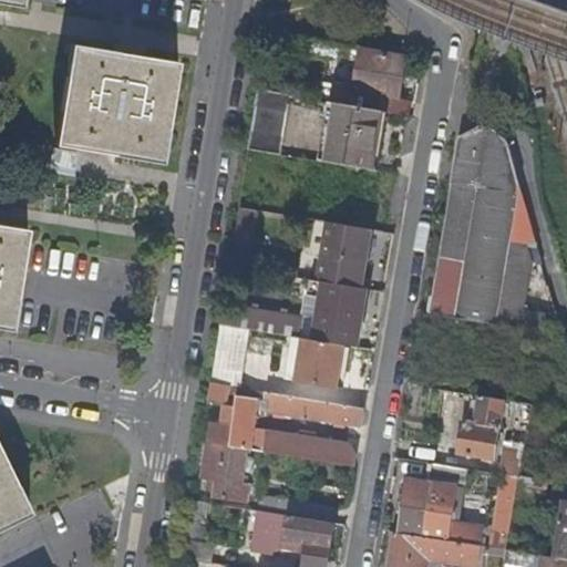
[(72,43),(55,143),(162,160),(177,61),(72,43)]
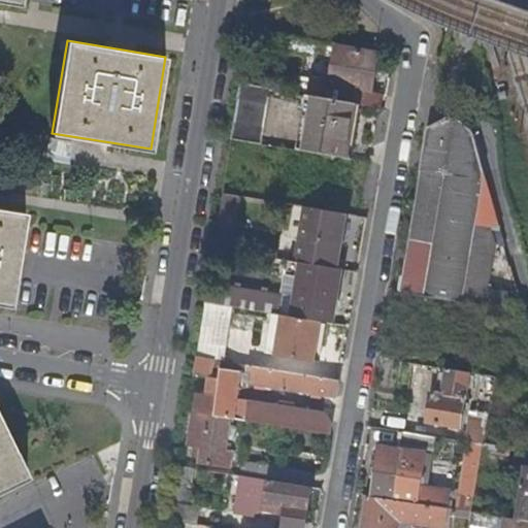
[(312,76),(309,96),(310,96),(329,99),(358,104),(360,90),(372,92),(378,52),(338,45),(332,79),(312,76)]
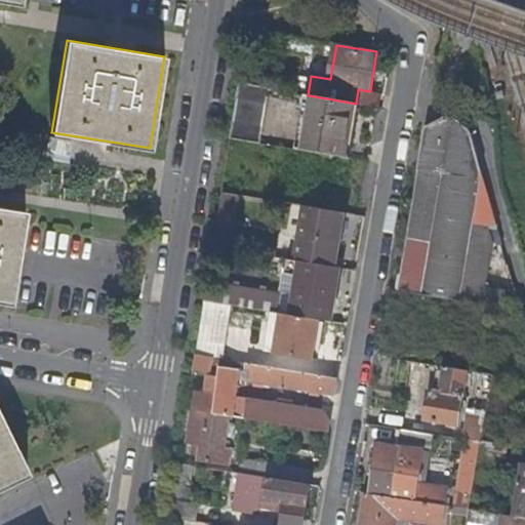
[(260,144),(270,89),(241,84),(232,138),(258,143),(260,144)]
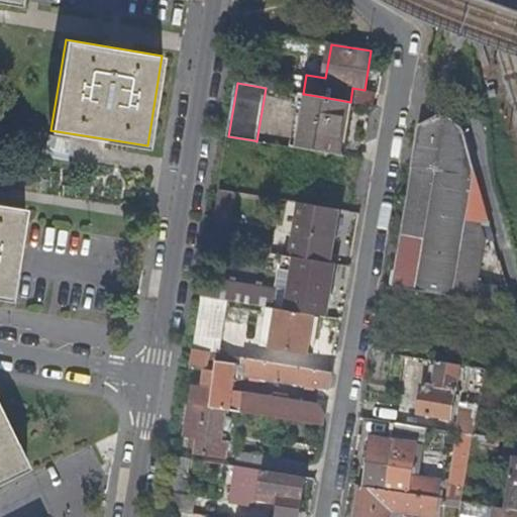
[(340,156),(350,102),(322,97),(304,94),(294,147),(340,156)]
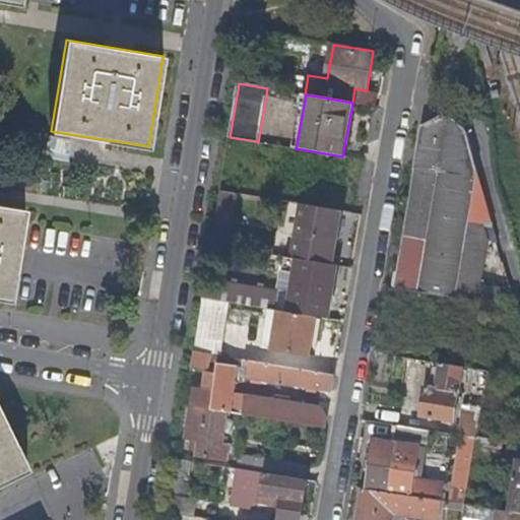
[(413,168),(478,177),(470,150),(471,146),(466,128),(459,120),(444,112),(419,124),(413,168)]
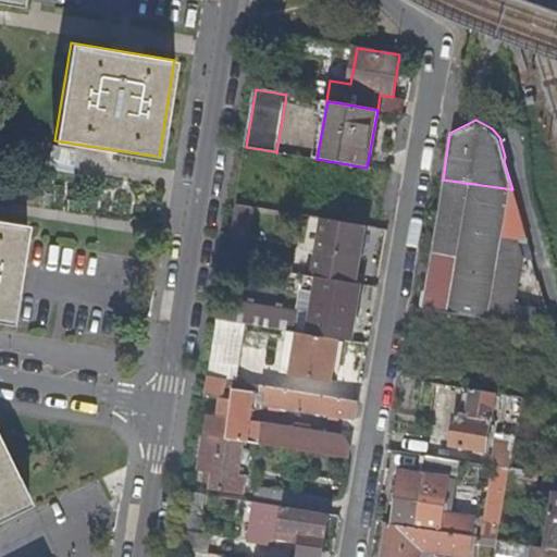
[(338,200),(301,195),(300,196),(296,214),(321,219),(367,226),(378,227),(388,171),(367,168),(317,159),(286,153),(307,168),(323,170),(322,181),(341,184),(338,200)]
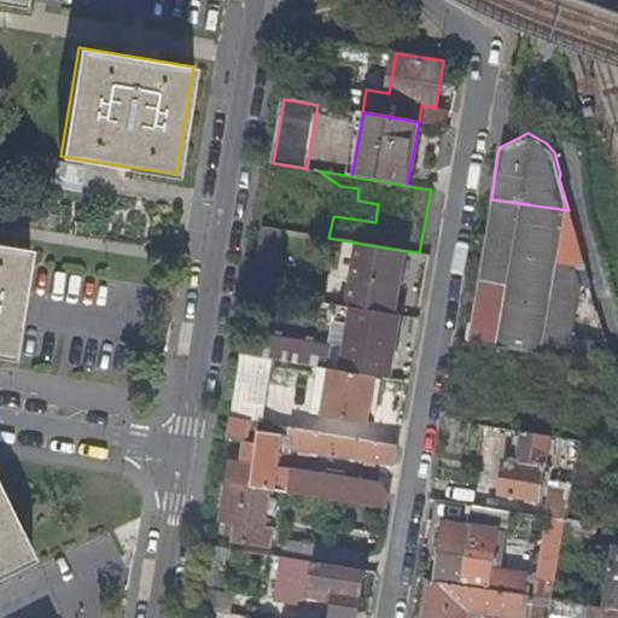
[(547,287),(571,292),(584,264),(569,210),(491,199),(488,221),(487,237),(485,246),(560,257),(559,280),(548,279),(547,287)]
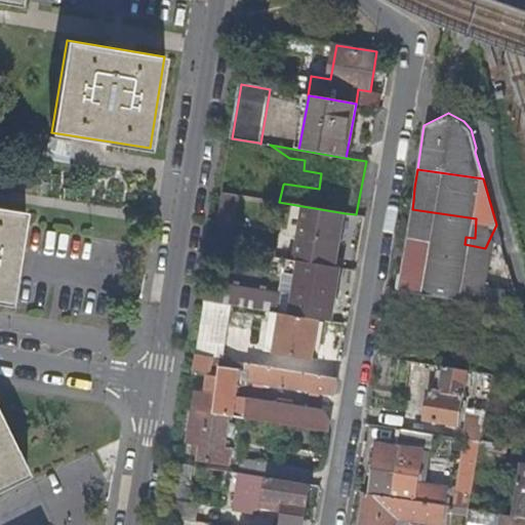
[(273,191),(271,200),(279,202),(283,185),(284,184),(284,183),(273,191)]
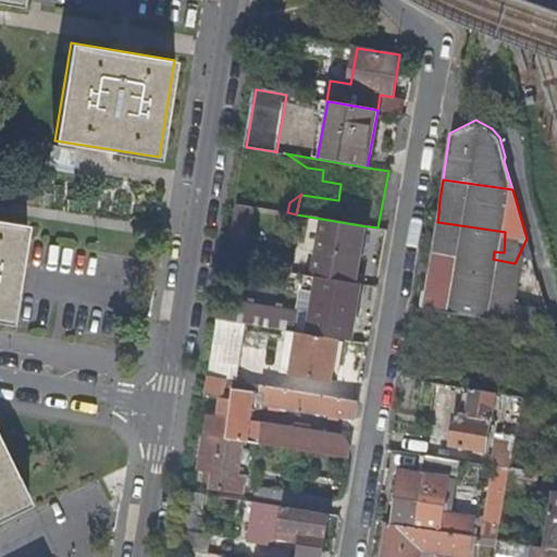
[(251,207),(236,205),(227,261),(240,263),(243,263),(251,207)]
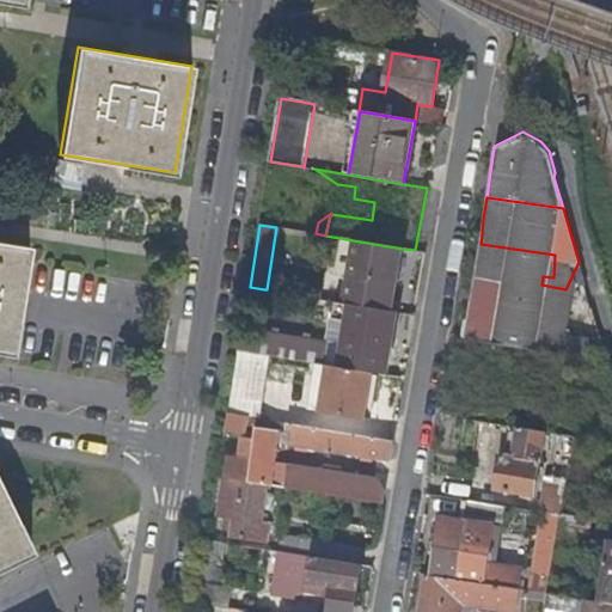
[(0,240),(0,349),(12,353),(30,246),(0,240)]
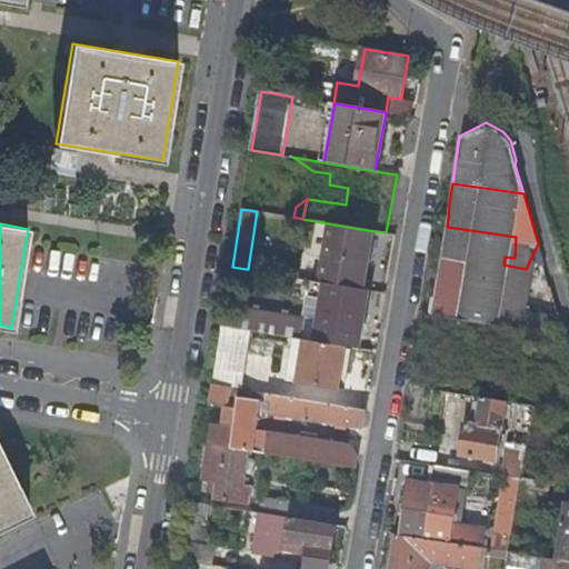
[(375,231),(328,223),(318,281),(362,289),(375,231)]
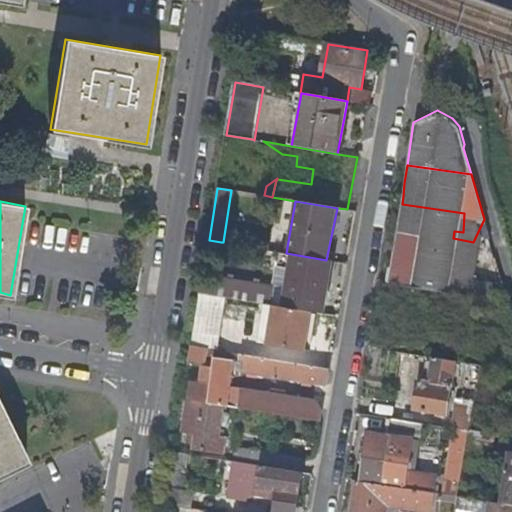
[(443,291),(453,238),(454,231),(463,232),(464,213),(402,204),(388,282),(391,283),(434,290),(443,291)]
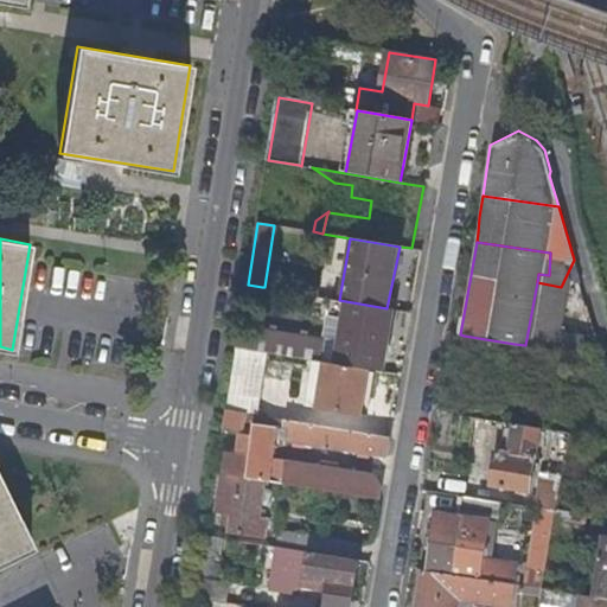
[(561,287),(537,282),(525,345),(530,346),(548,312),(562,287),(561,287)]
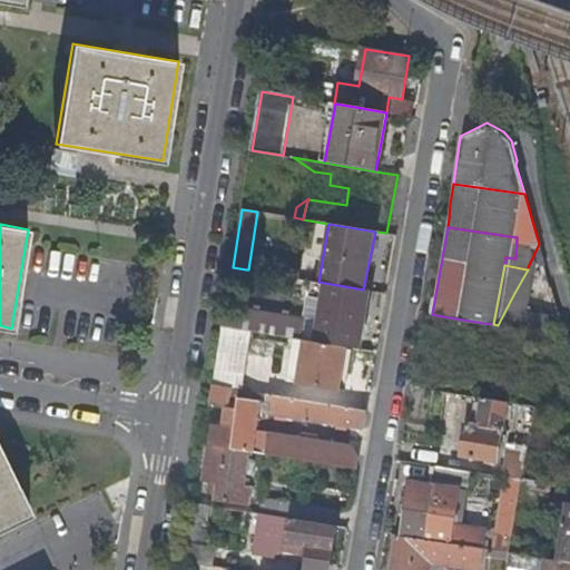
[(246,269),(233,267),(229,283),(244,285),(246,269)]
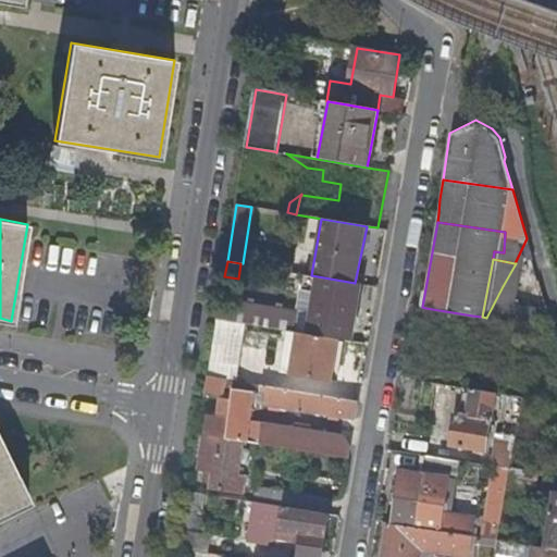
[(509,301),(516,263),(503,286),(486,318),(506,321),(509,301)]
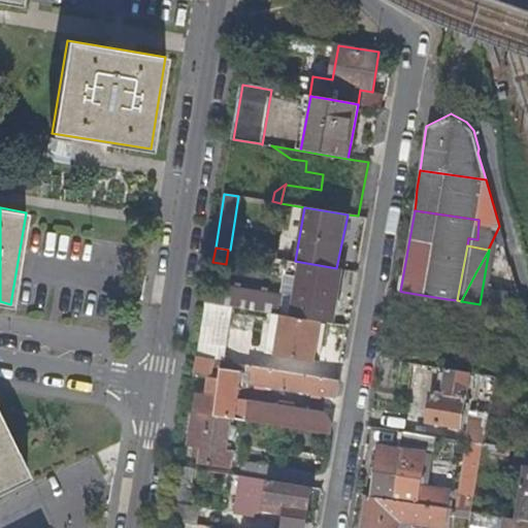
[(299,277),(294,317),(321,322),(334,324),(342,269),(336,268),(295,261),(290,260),(287,275),(299,277)]
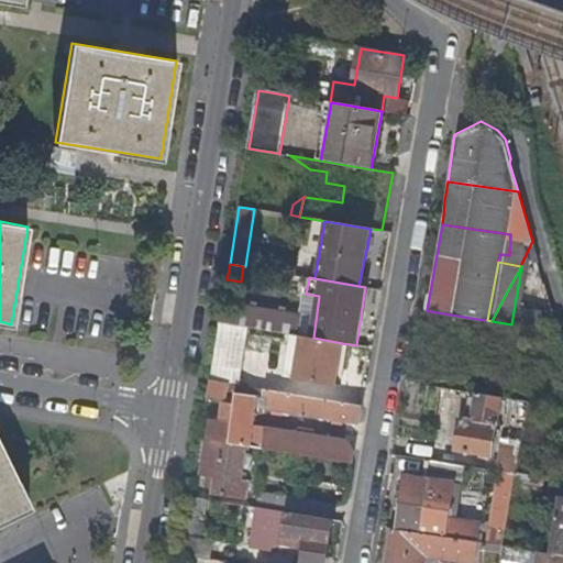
[(552,311),(515,305),(511,324),(525,327),(540,329),(541,329),(552,311)]
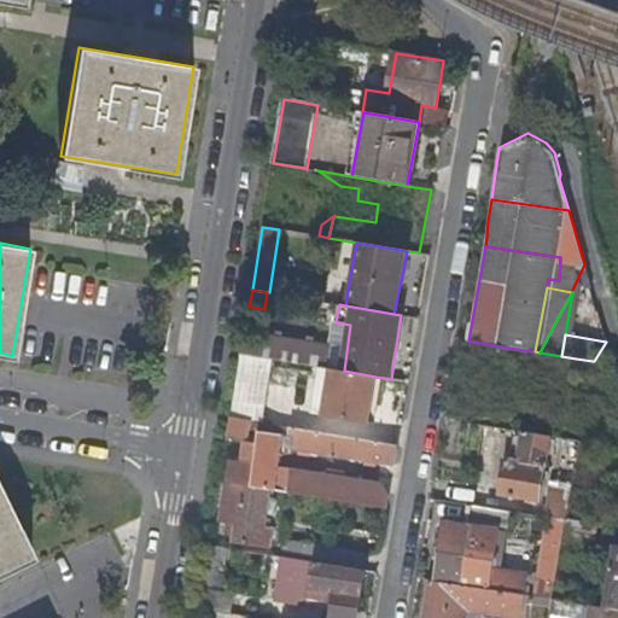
[(594,361),(613,365),(607,339),(606,342),(594,361)]
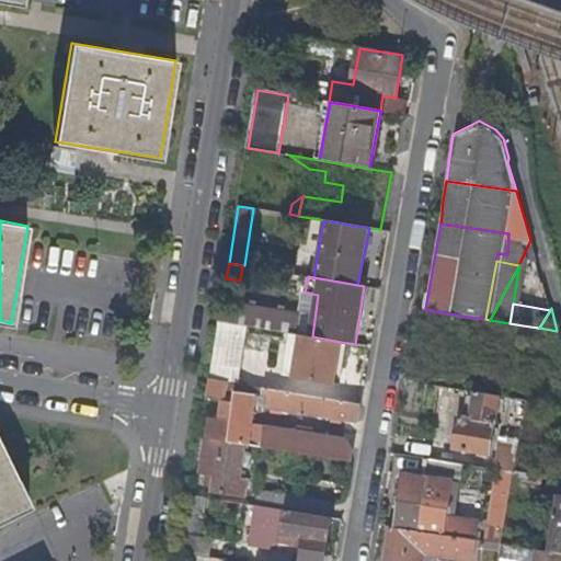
[(240,324),(288,332),(290,321),(221,309),(219,321),(240,324)]
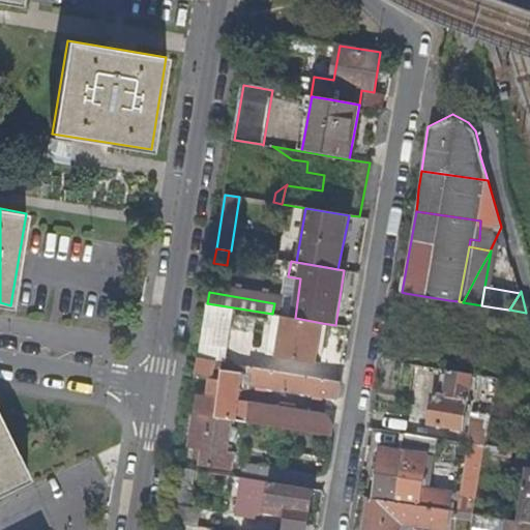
[(449,300),(405,293),(395,342),(418,346),(422,325),(423,317),(440,320),(445,321),(449,300)]
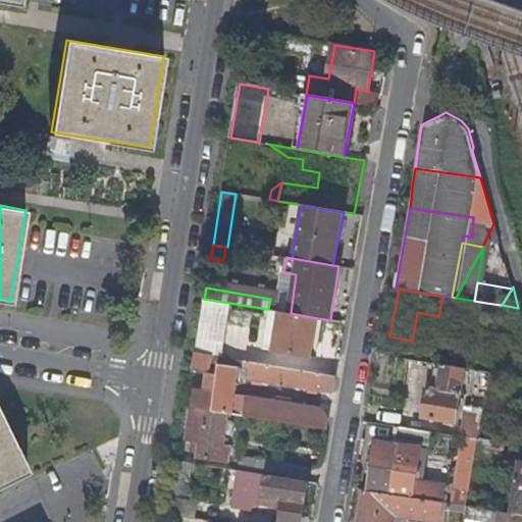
[(452,297),(442,296),(438,316),(437,324),(482,331),(486,303),(474,301),(456,298),(452,297)]
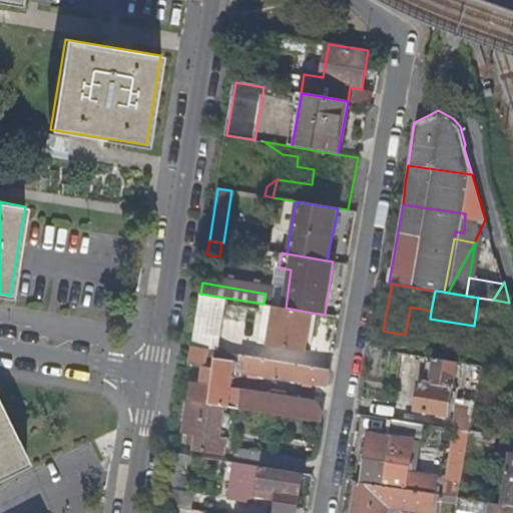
[(196,316),(216,319),(219,297),(200,294),(196,316)]
